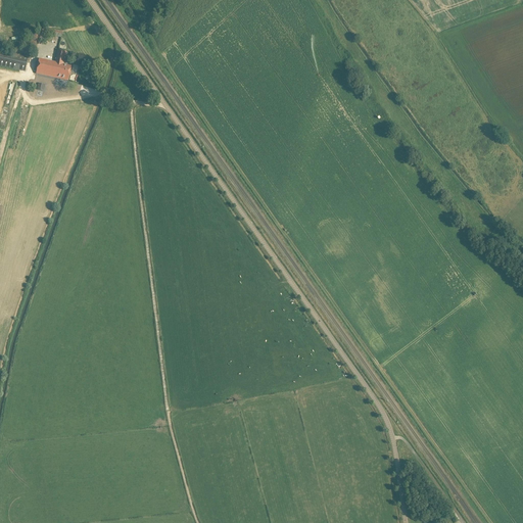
[(42,34),(62,38),(63,32),(43,28),(42,34)]
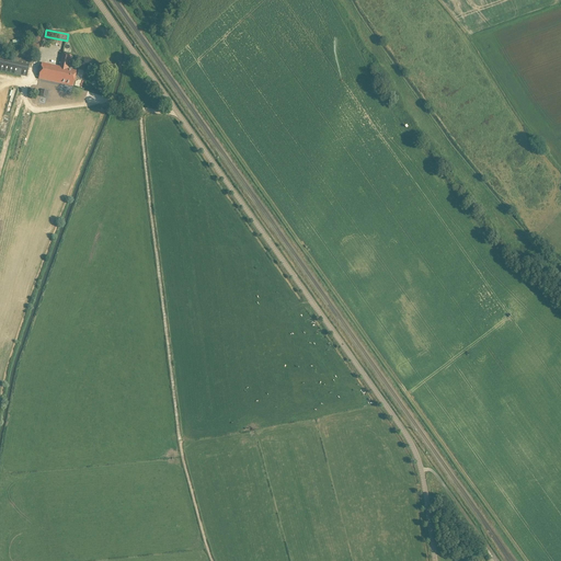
[(41,37),(36,37),(35,44),(32,44),(31,53),(34,53),(34,49),(39,49),(41,37)]
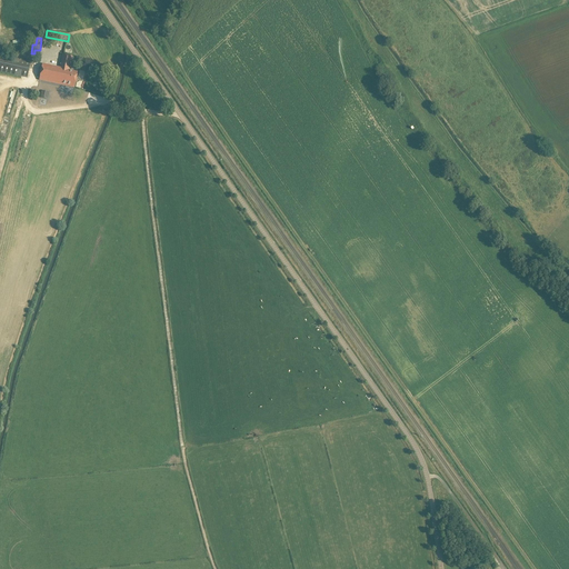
[(0,71),(28,78),(31,62),(0,55),(0,71)]
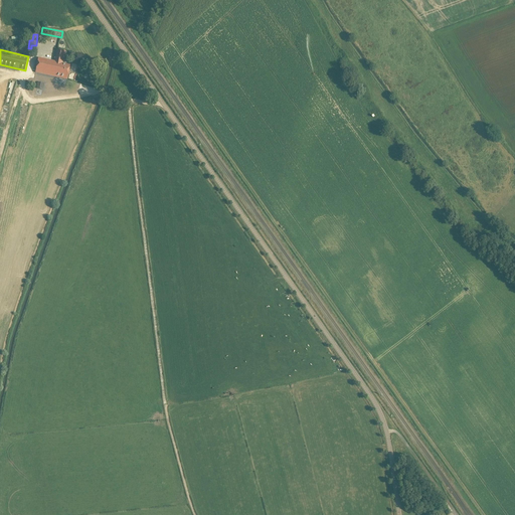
[(35,72),(58,77),(63,79),(64,76),(67,77),(69,66),(62,64),(64,51),(56,49),(54,61),(50,61),(38,58),(35,72)]
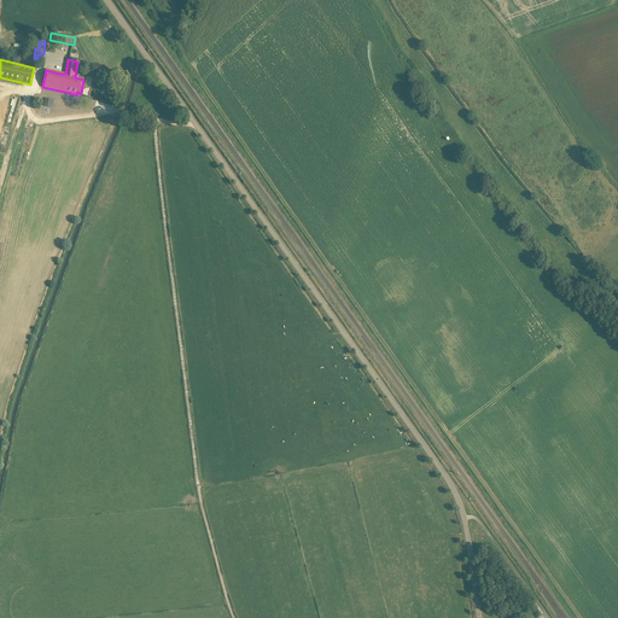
[(44,106),(52,109),(54,101),(46,99),(44,106)]
